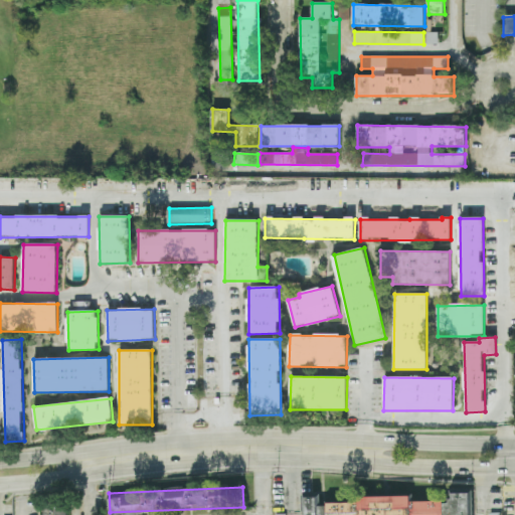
[(470,514),(470,493),(451,494),(452,501),(447,501),(447,514),(470,514)]
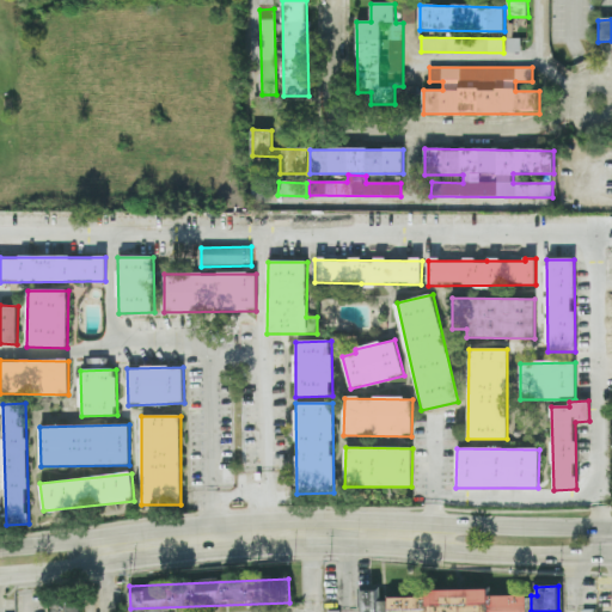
[(527,611),(527,595),(489,597),(489,591),(427,591),(427,599),(379,599),(379,591),(361,591),(361,611),(527,611)]
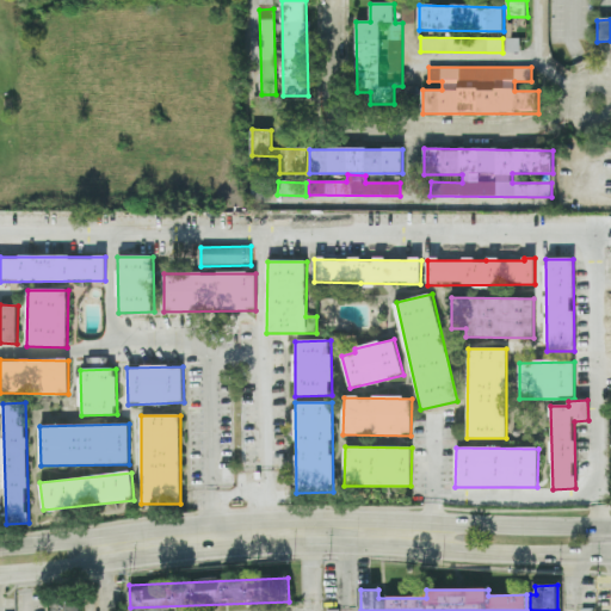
All buildings are outlined.
